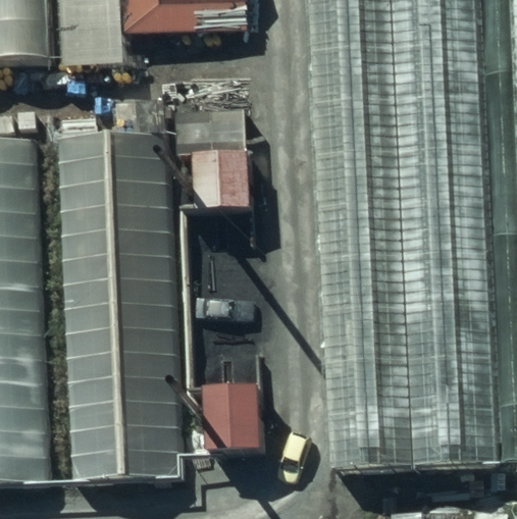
[(0,0),(0,57),(49,55),(46,0),(0,0)]
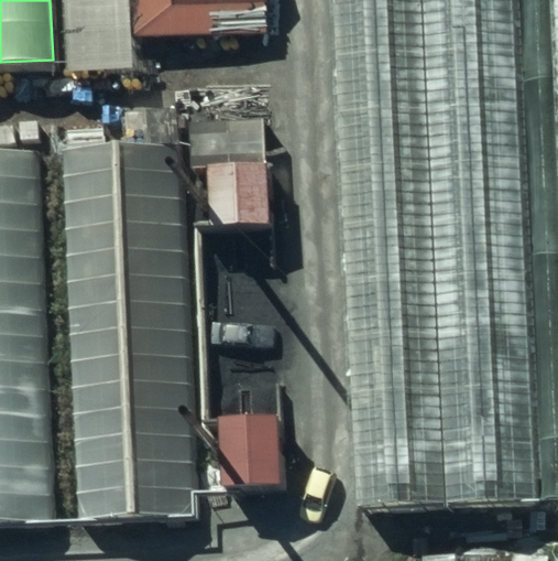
[(61,0),(65,72),(134,67),(130,0),(61,0)]
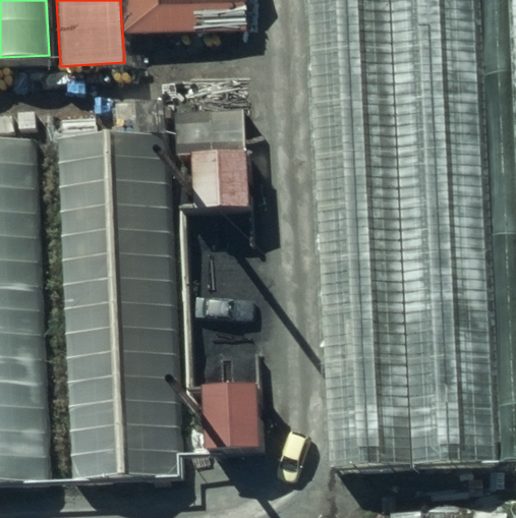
[(122,0),(124,34),(231,27),(231,22),(245,21),(243,0),(122,0)]
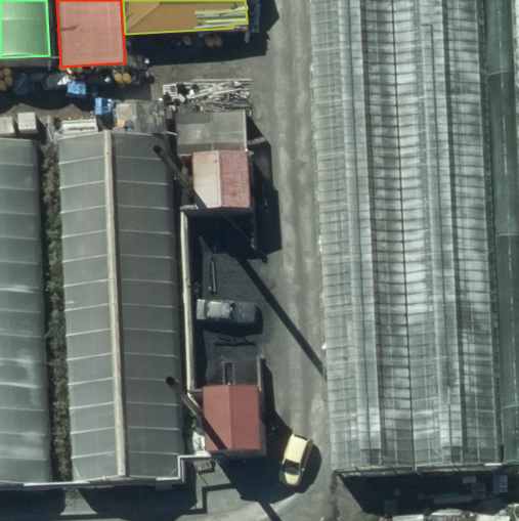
[(310,0),(330,461),(496,454),(477,0),(310,0)]
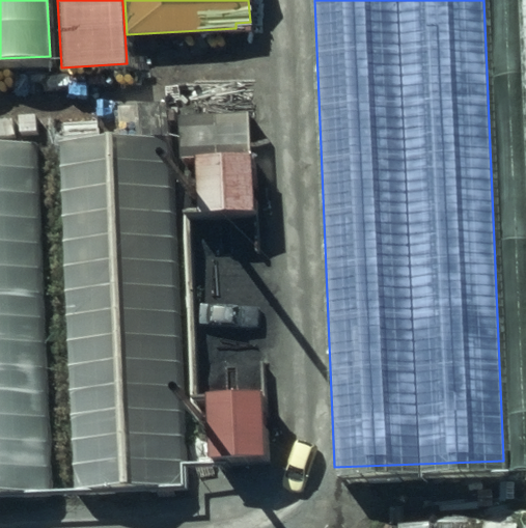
[(248,110),(180,111),(181,154),(199,153),(201,210),(256,209),(254,149),(249,149),(248,110)]
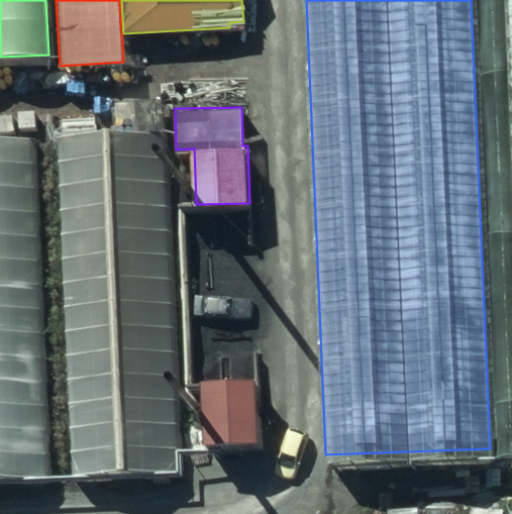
[(166,131),(56,135),(68,478),(178,474),(166,131)]
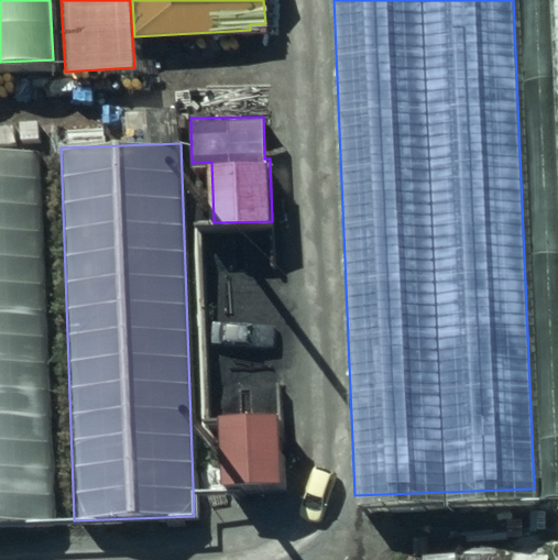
[(43,147),(0,149),(0,517),(55,516),(43,147)]
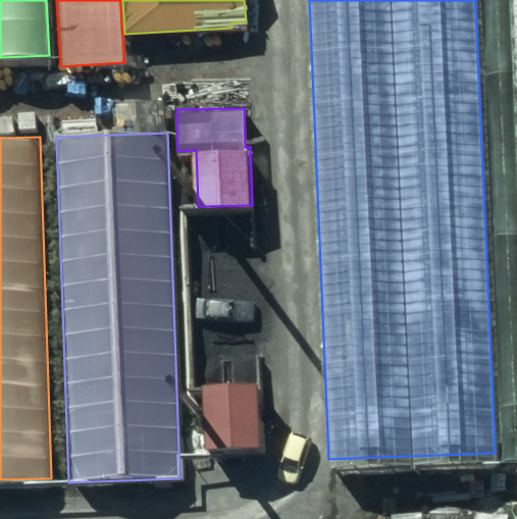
[(262,381),(206,382),(207,449),(264,447),(262,381)]
